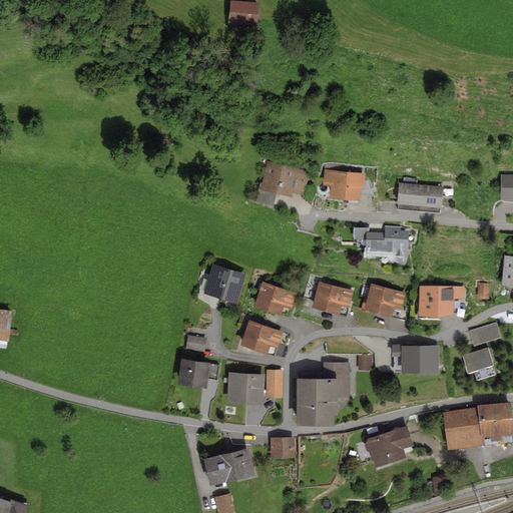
[(259,2),(229,0),(228,23),(258,25),(259,2)]
